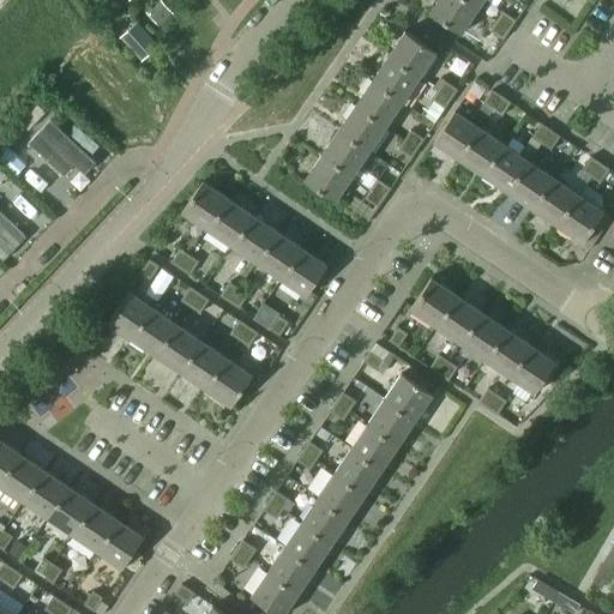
[(438,0),(429,12),(461,34),(477,8),(465,0),(438,0)]
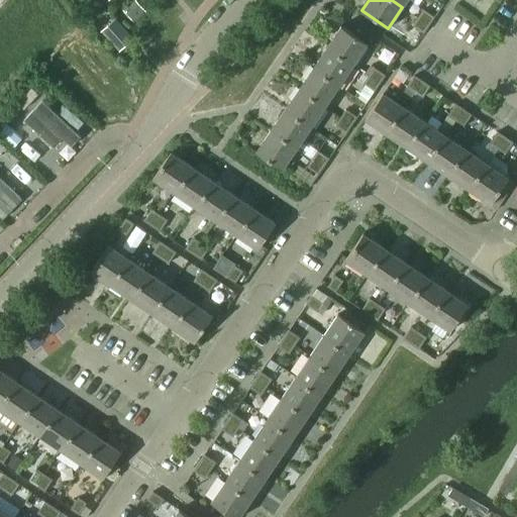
[(418,17),(429,25),(434,17),(423,9),(418,17)]
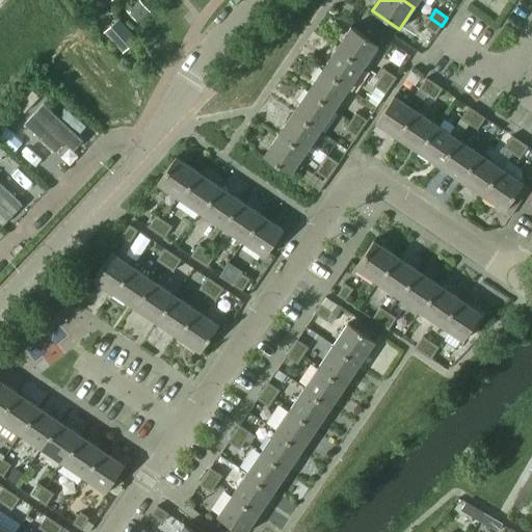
[(424,26),(436,33),(442,26),(430,18),(424,26)]
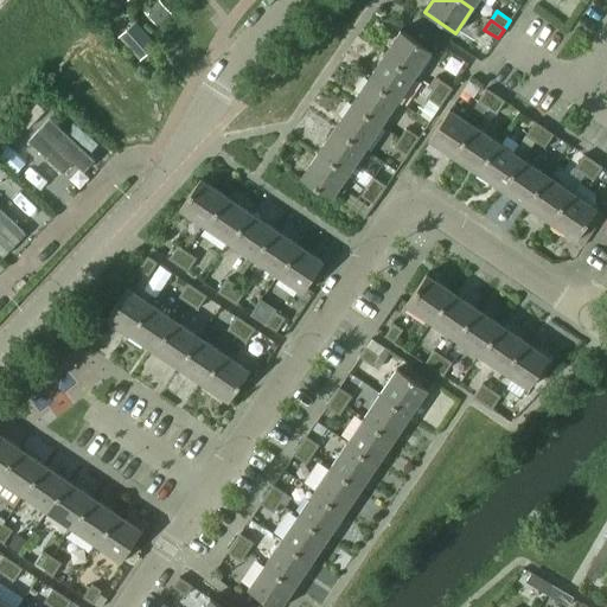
[(384,56),(414,77),(432,51),(401,31),(384,56)]
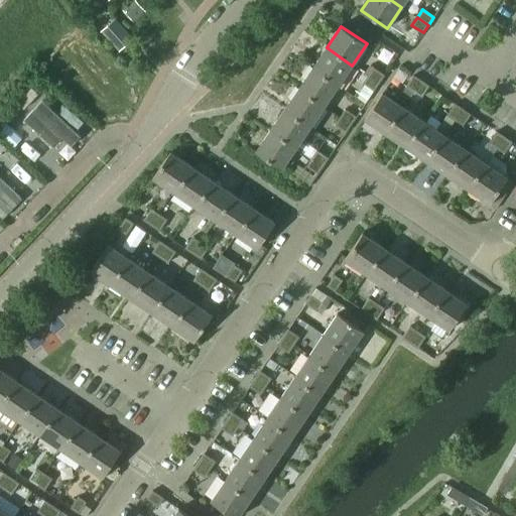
[(312,69),(339,86),(352,66),(327,47),(312,69)]
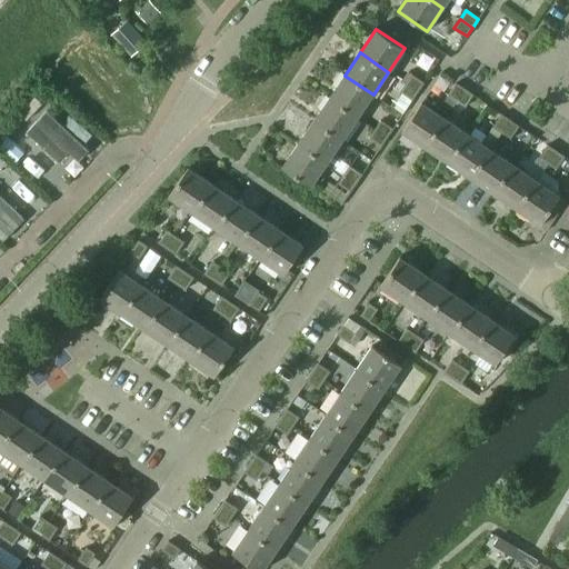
[(406,83),(418,91),(423,83),(411,75),(406,83)]
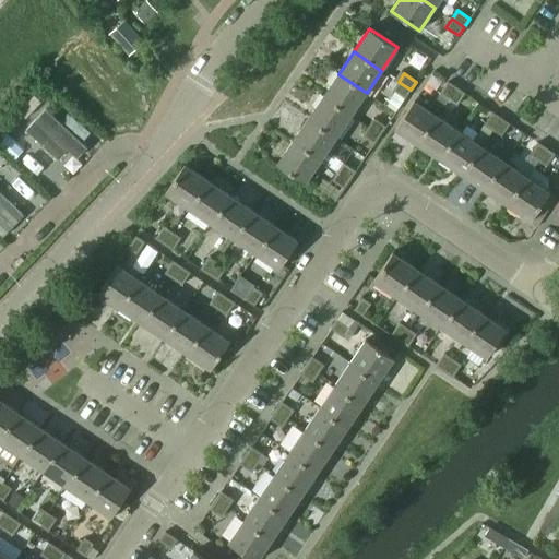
[(323,96),(352,116),(367,93),(339,74),(323,96)]
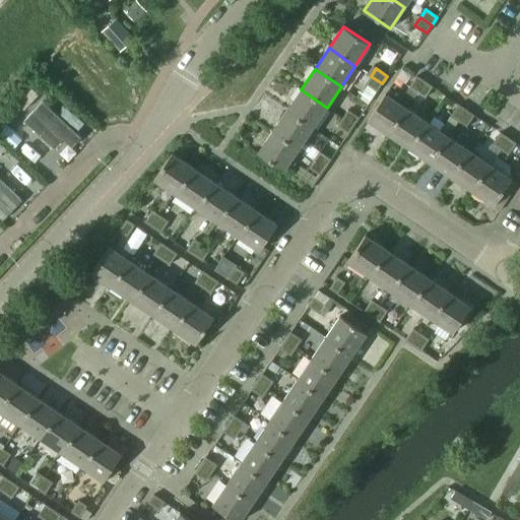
[(366,84),(377,91),(382,83),(371,76),(366,84)]
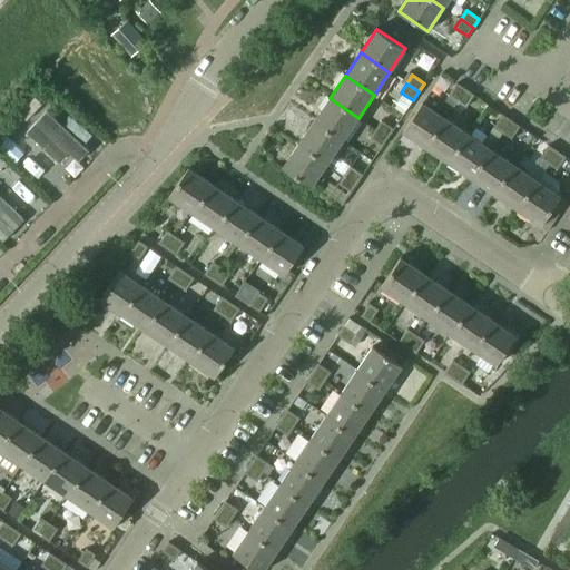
[(449,96),(458,101),(465,89),(457,84),(449,96)]
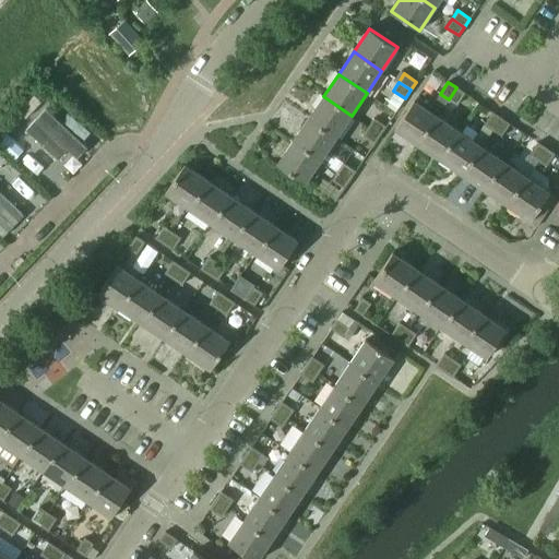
[(449,99),(456,106),(465,93),(456,87),(449,99)]
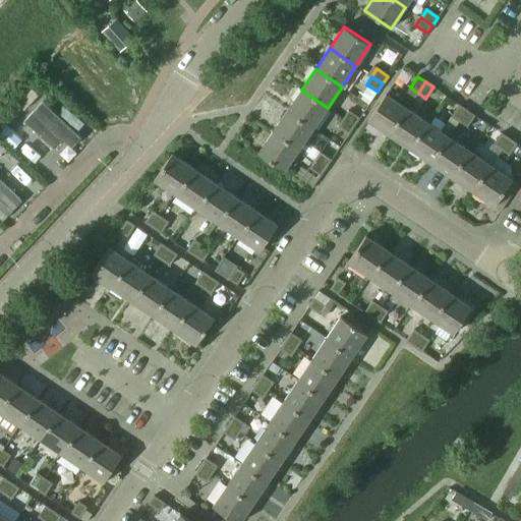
[(14,102),(23,111),(39,95),(30,85),(14,102)]
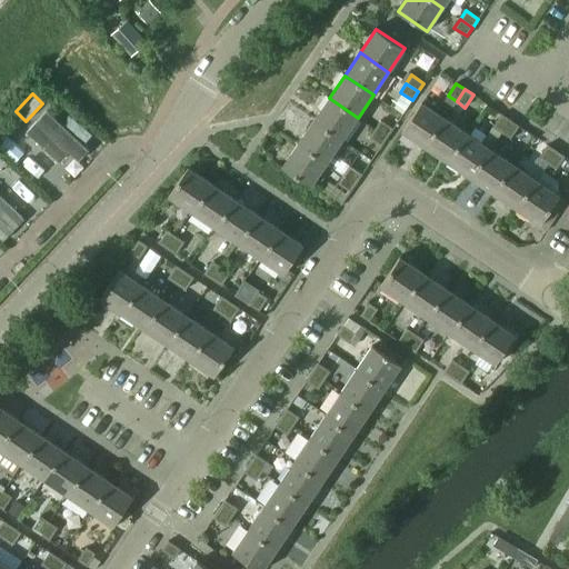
[(313,121),(342,140),(358,118),(329,98),(313,121)]
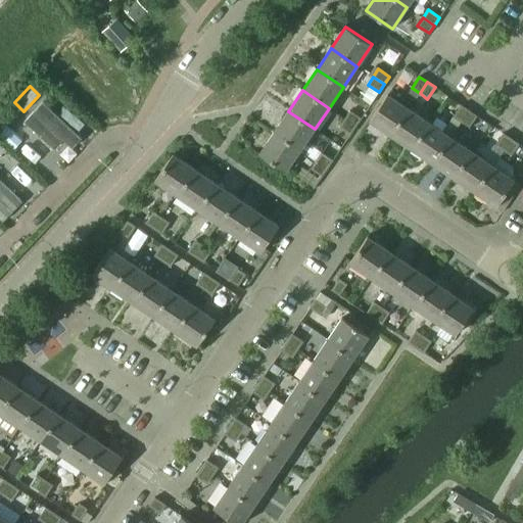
[(370,121),(391,135),(409,109),(387,94),(370,121)]
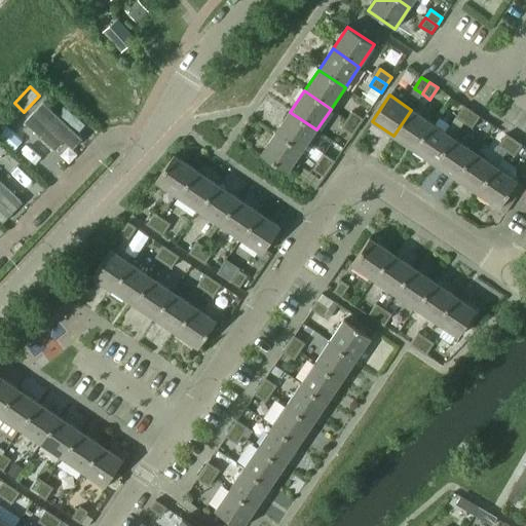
[(39,106),(21,126),(62,162),(80,143),(39,106)]
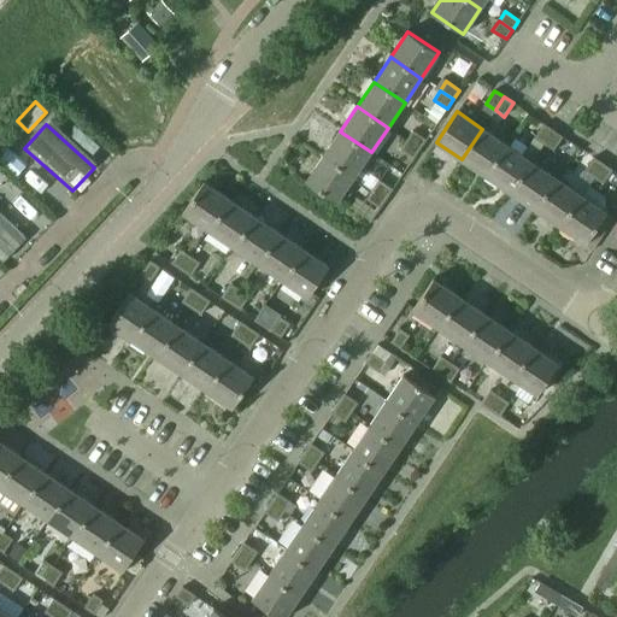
[(535,137),(545,144),(553,130),(544,124),(535,137)]
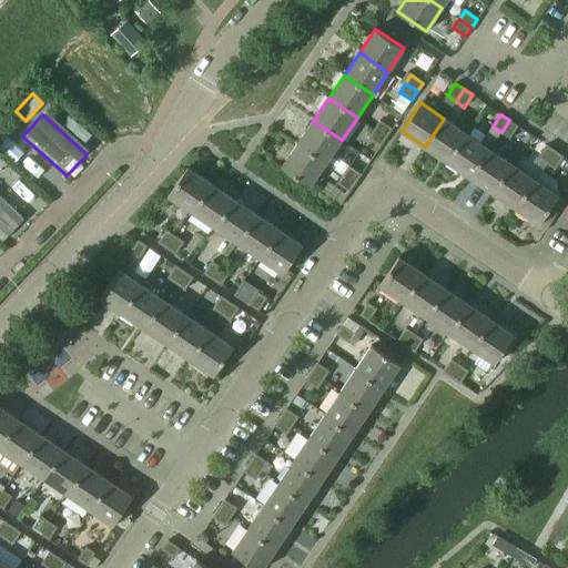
[(425,146),(447,162),(467,133),(444,119),(425,146)]
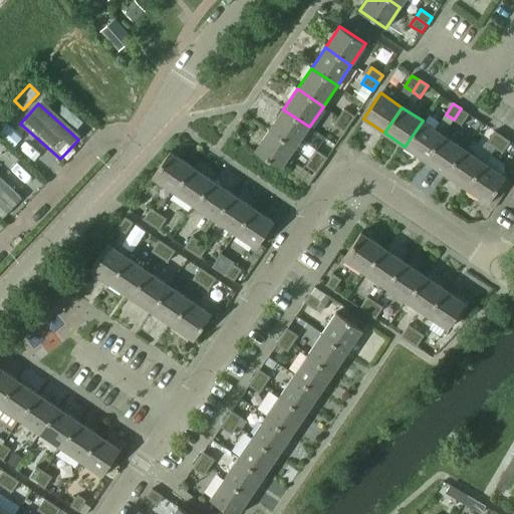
[(338,116),(349,124),(355,116),(343,108),(338,116)]
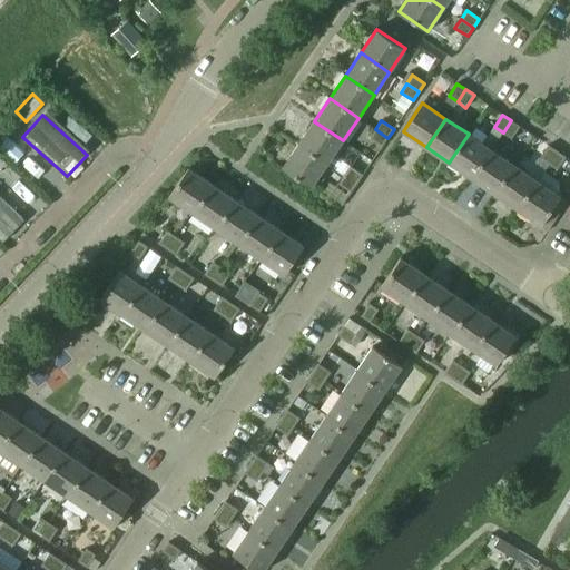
[(503,133),(511,138),(520,126),(511,120),(503,133)]
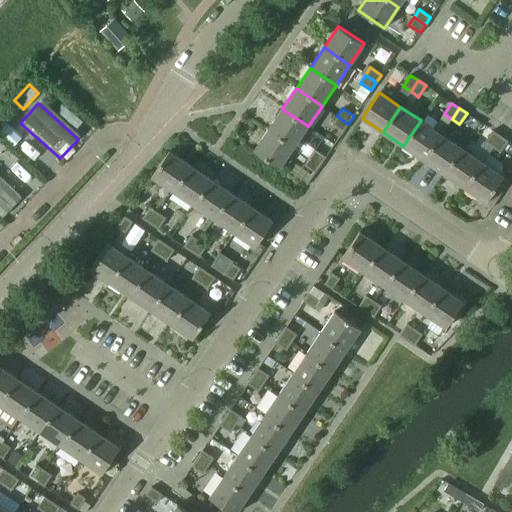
[(268,129),(294,147),(308,126),(282,109),(268,129)]
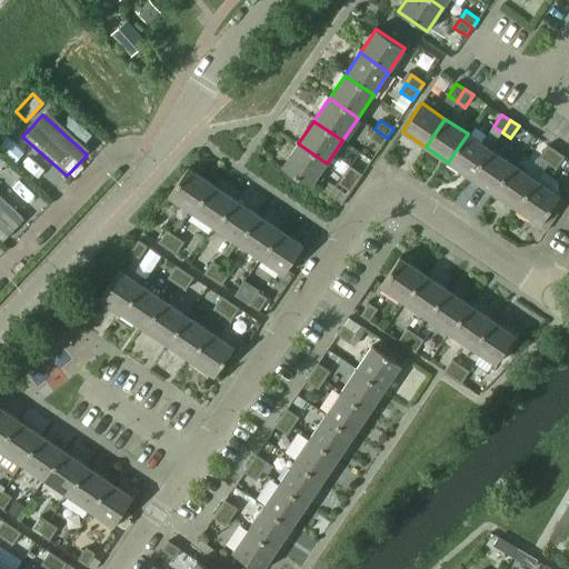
[(369,138),(381,146),(387,138),(375,129),(369,138)]
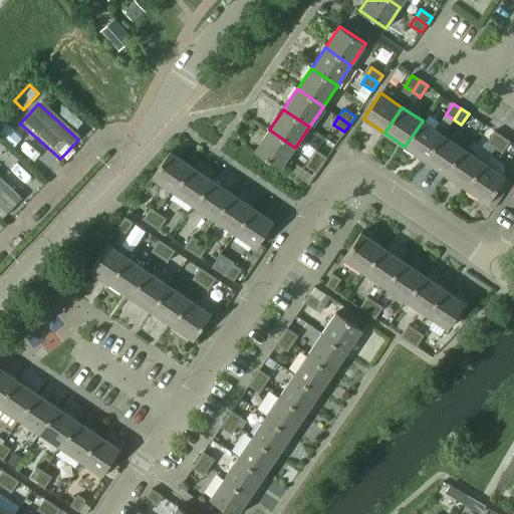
[(405,147),(426,161),(443,135),(423,120),(405,147)]
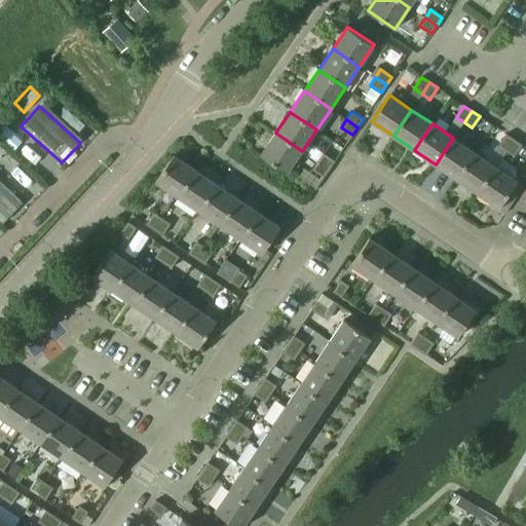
[(261,154),(288,173),(302,151),(275,133),(261,154)]
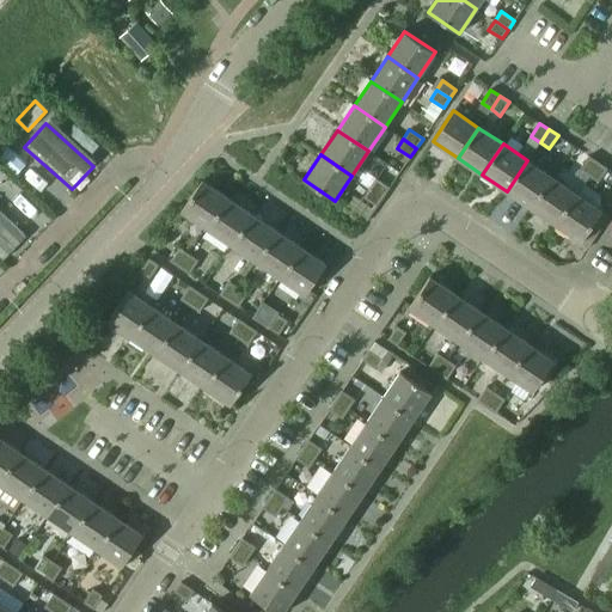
[(580,170),(589,176),(598,163),(588,155),(580,170)]
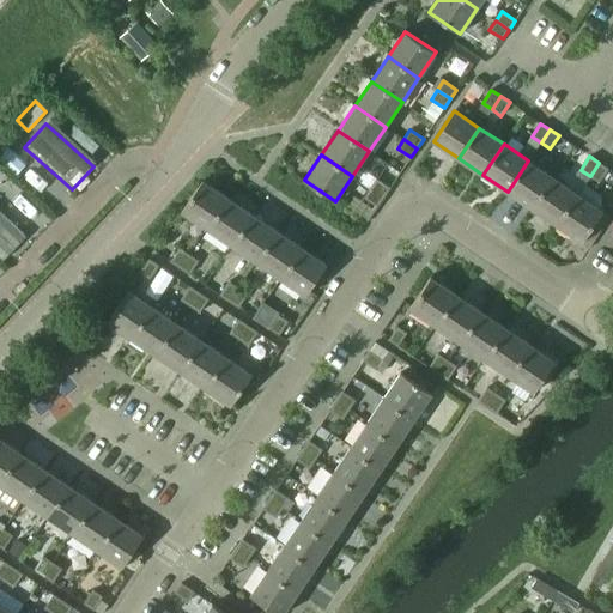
[(508,192),(532,208),(553,177),(528,161),(508,192)]
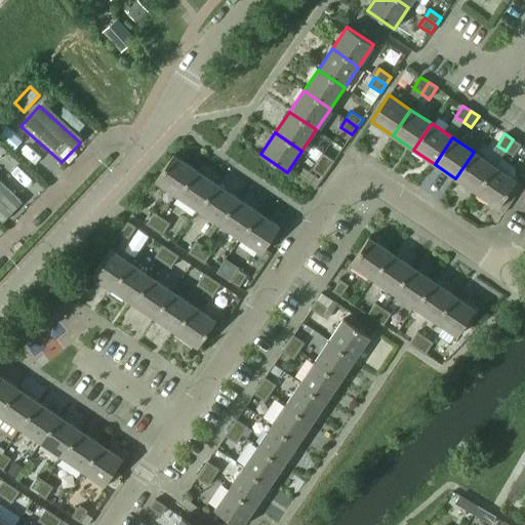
[(506,151),(513,156),(521,145),(513,139),(506,151)]
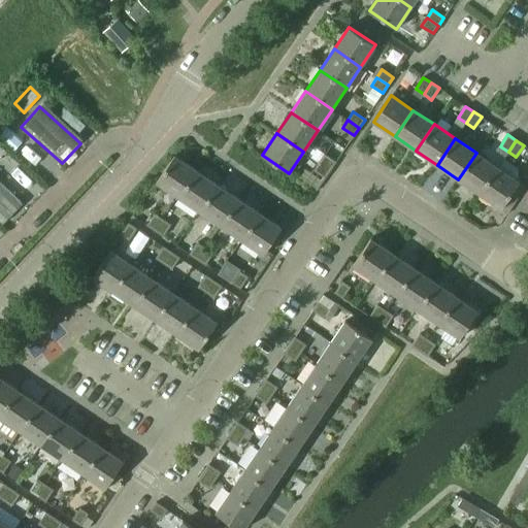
[(458,179),(480,194),(497,167),(476,153),(458,179)]
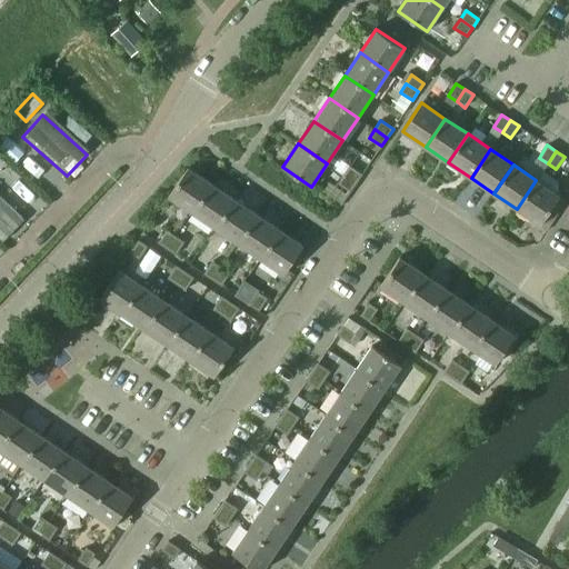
[(343,175),(357,183),(362,175),(350,166),(343,175)]
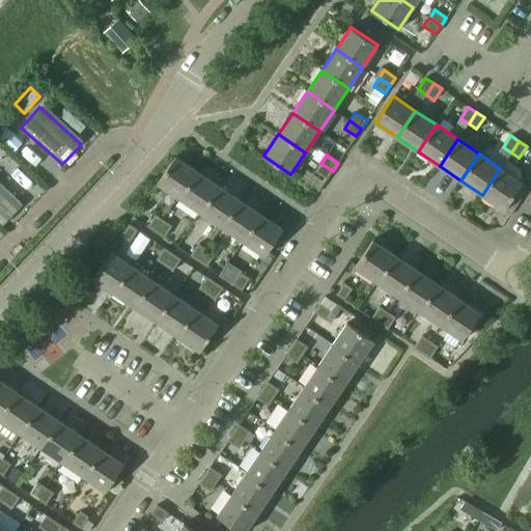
[(158,184),(179,198),(197,171),(175,157),(158,184)]
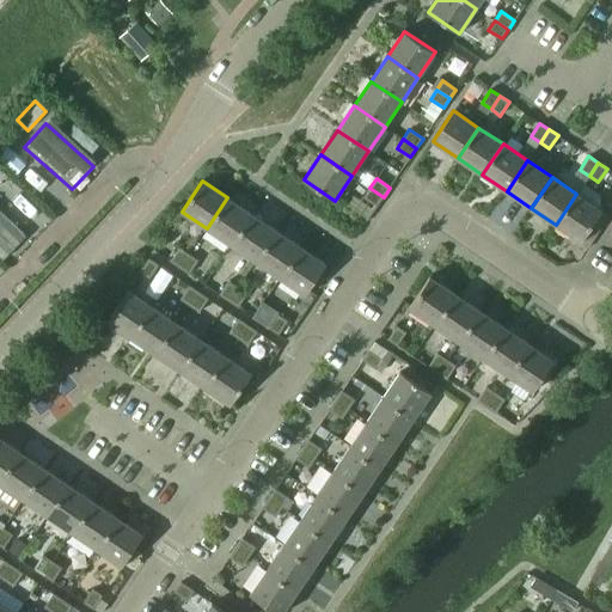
[(363,197),(377,206),(384,197),(369,188),(363,197)]
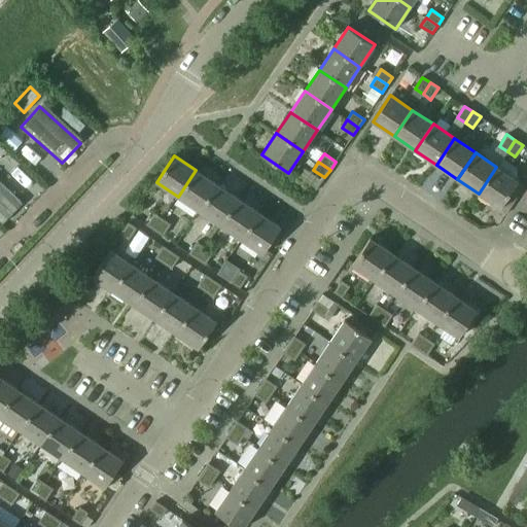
[(479,194),(500,208),(518,181),(496,167),(479,194)]
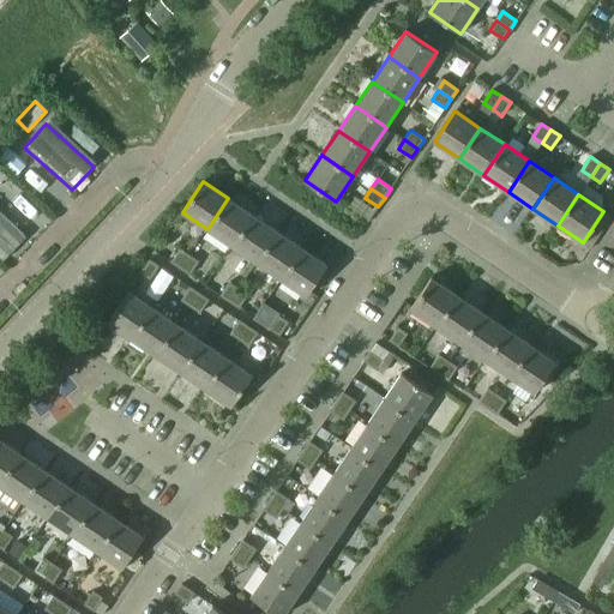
[(208,229),(232,246),(252,215),(228,198),(208,229)]
